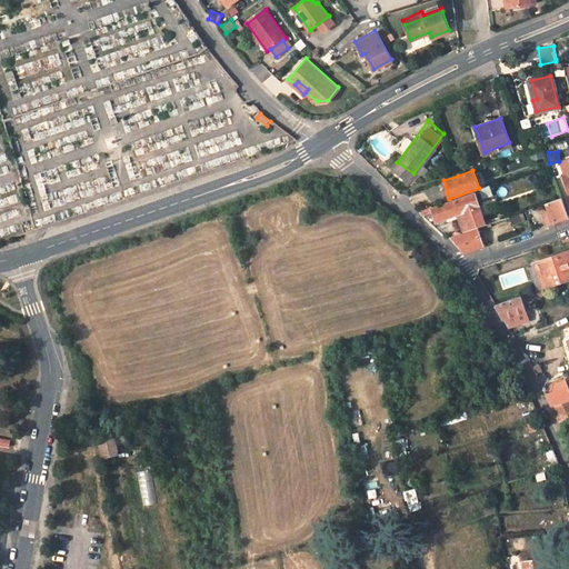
[(466,211),(472,228),(478,227),(485,223),(478,207),(480,206),(475,191),(432,207),(432,206),(418,210),(423,216),(432,211),(437,221),(466,211)]
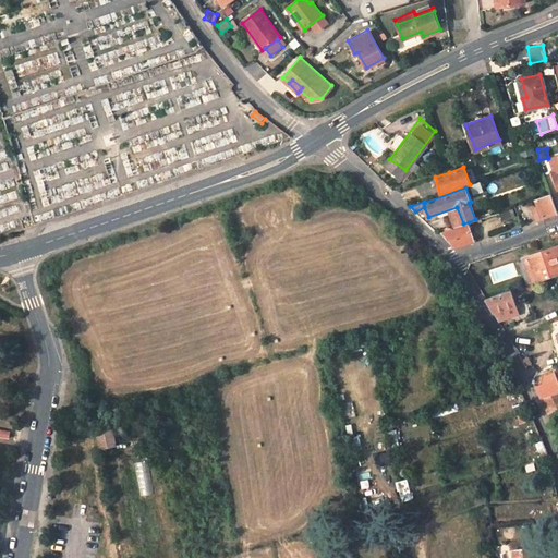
[(557,210),(557,207),(552,193),(536,198),(538,204),(532,207),(536,218),(557,210)]
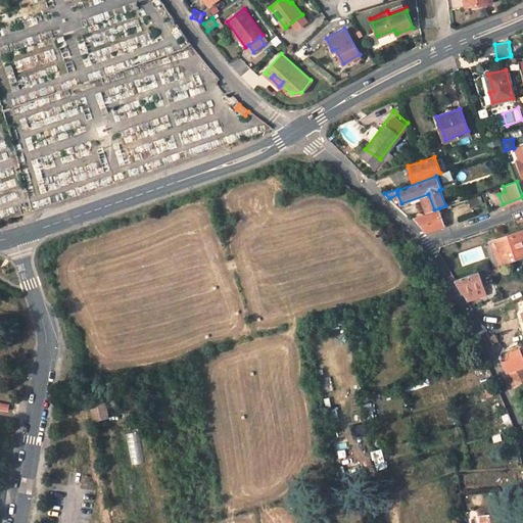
[(470,198),(472,206),(483,201),(481,194),(470,198)]
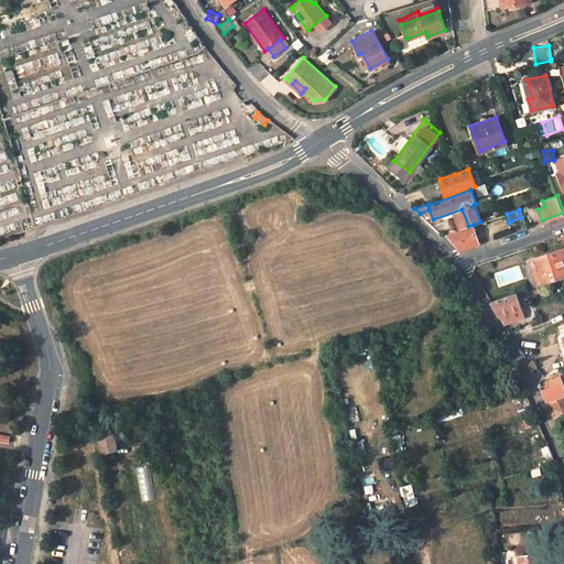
[(480,242),(474,225),(468,226),(454,231),(461,249),(480,242)]
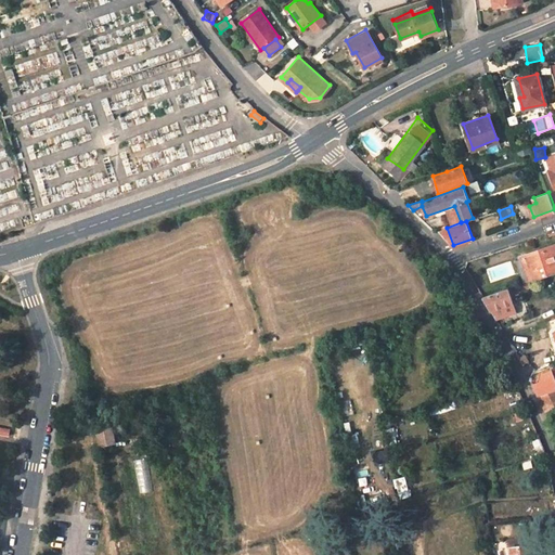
[(554,273),(554,265),(553,259),(554,257),(554,246),(525,256),(533,281),(554,273)]
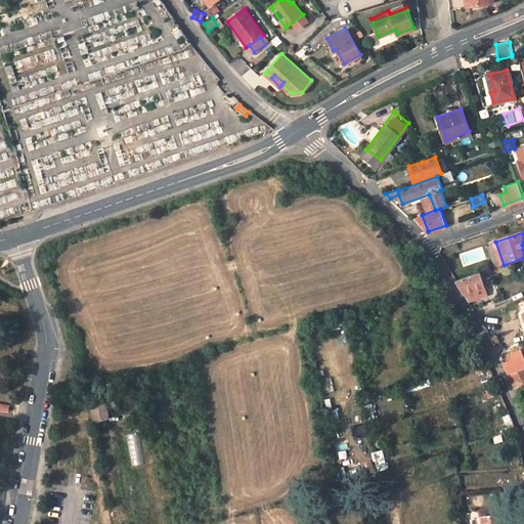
[(495,268),(480,274),(482,279),(490,275),(490,274),(497,272),(495,268)]
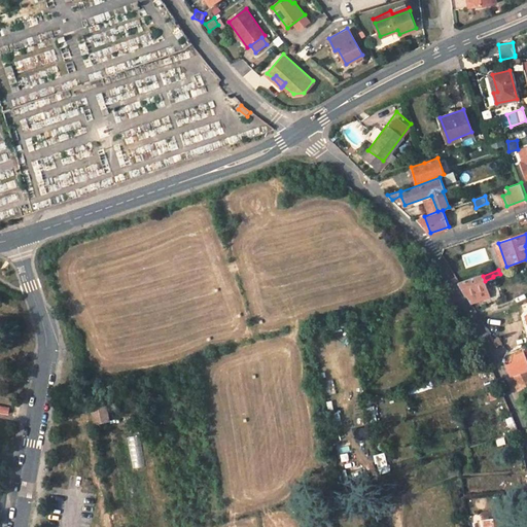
[(457,282),(465,295),(487,286),(485,281),(483,276),(457,282)]
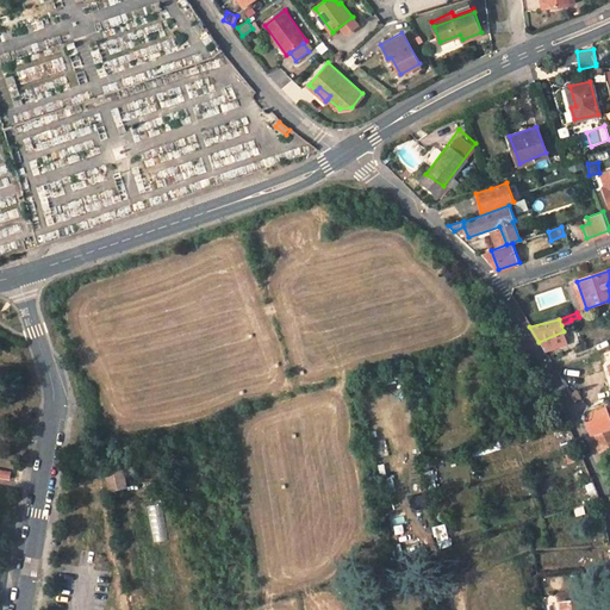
[(566,337),(564,331),(539,342),(542,348),(566,337)]
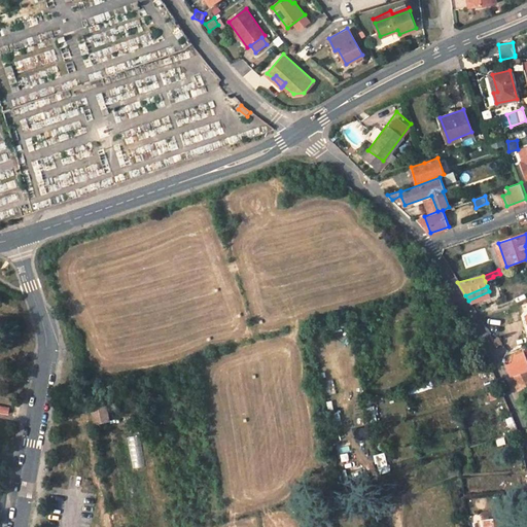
[(498,335),(491,338),(494,344),(500,341),(498,335)]
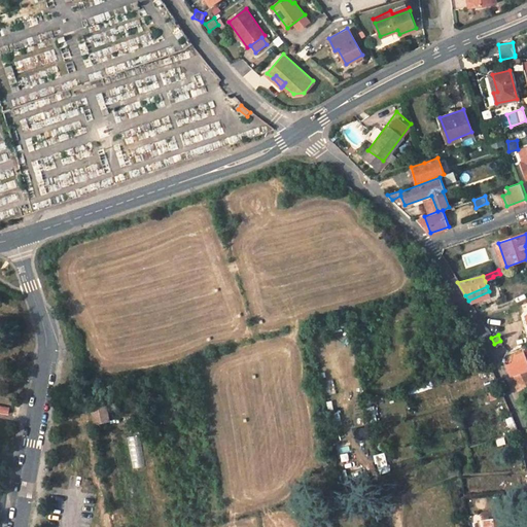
[(505,365),(512,377),(526,372),(526,361),(523,352),(515,356),(513,362),(505,365)]
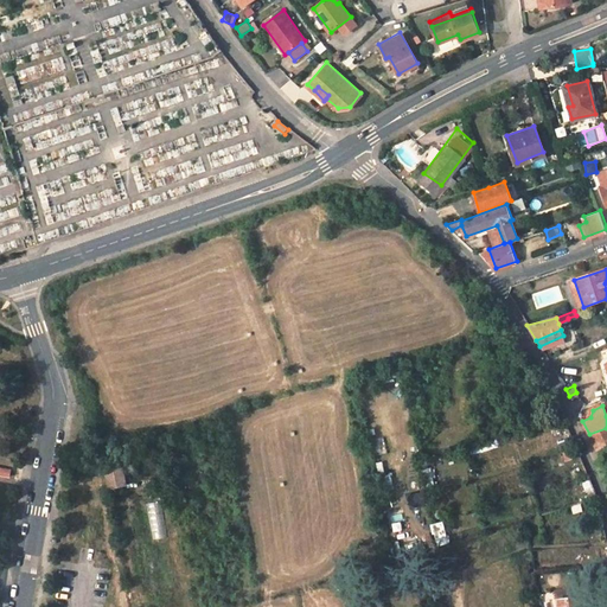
[(606,428),(589,434),(596,449),(606,446),(606,428)]
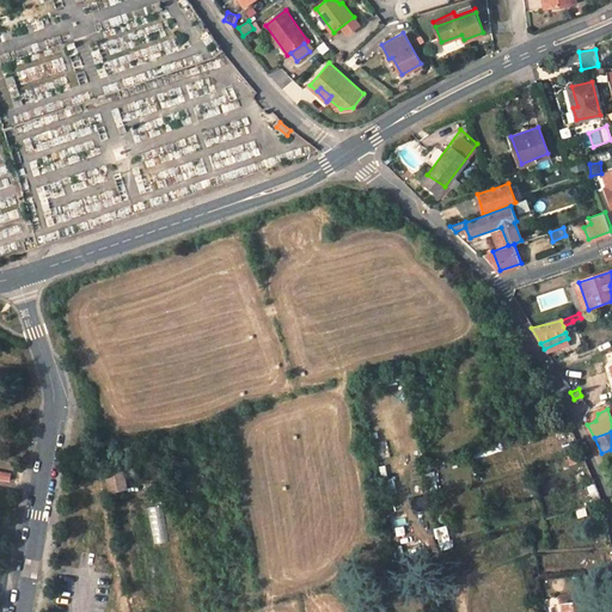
[(611,450),(601,453),(604,460),(611,457),(611,450)]
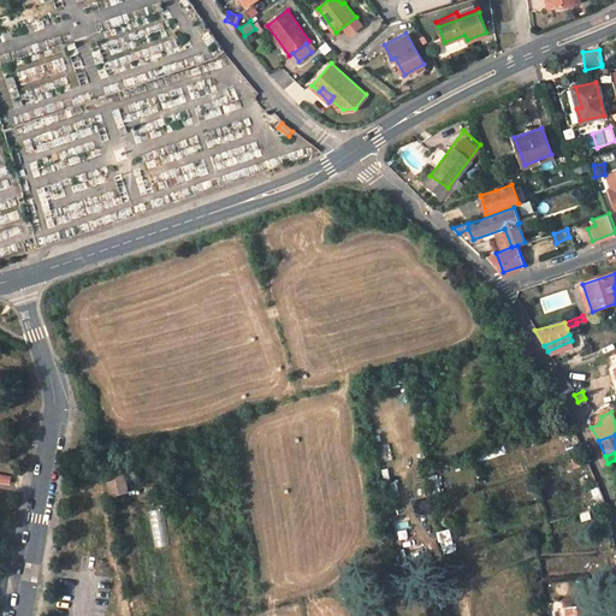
[(0,473),(0,483),(10,484),(11,474),(0,473)]
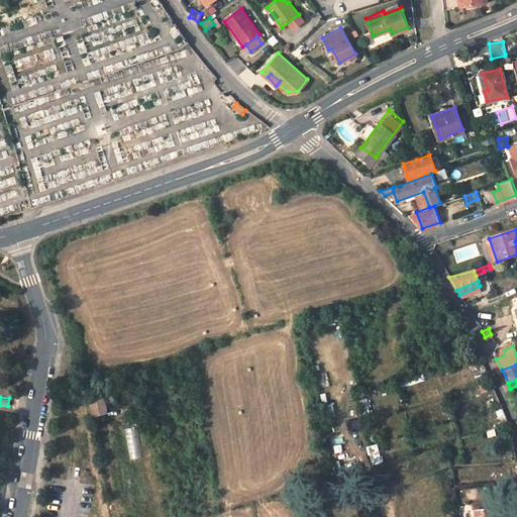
[(107,412),(103,398),(90,402),(94,416),(107,412)]
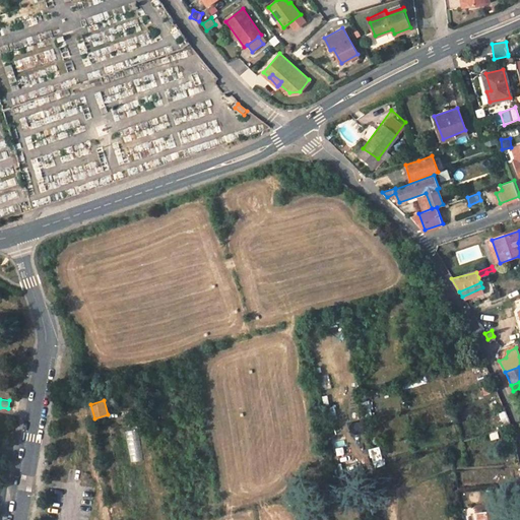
[(370,448),(373,465),(383,464),(380,446),(370,448)]
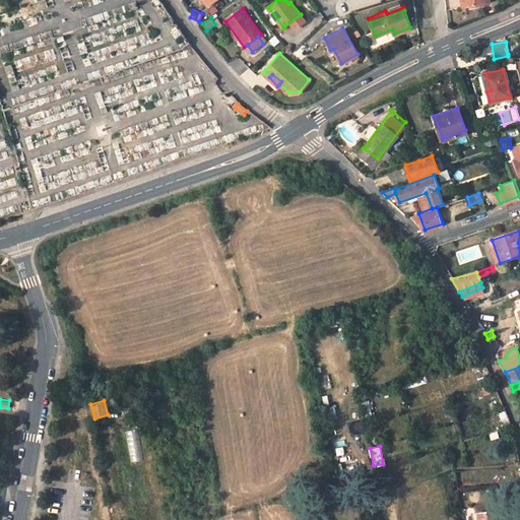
[(475,514),(486,512),(485,505),(473,507),(474,514),(475,514)]
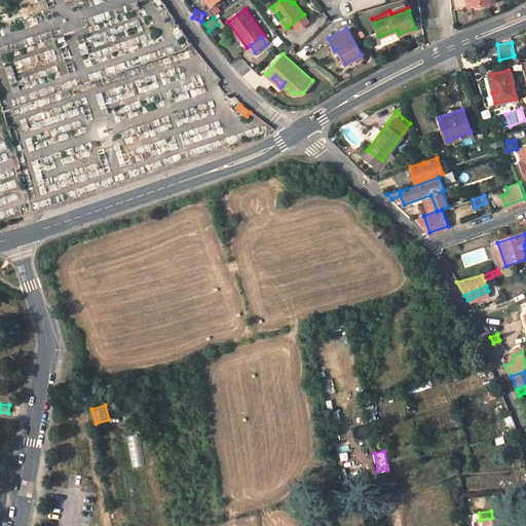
[(481,520),(481,525),(500,525),(499,517),(492,518),(481,520)]
